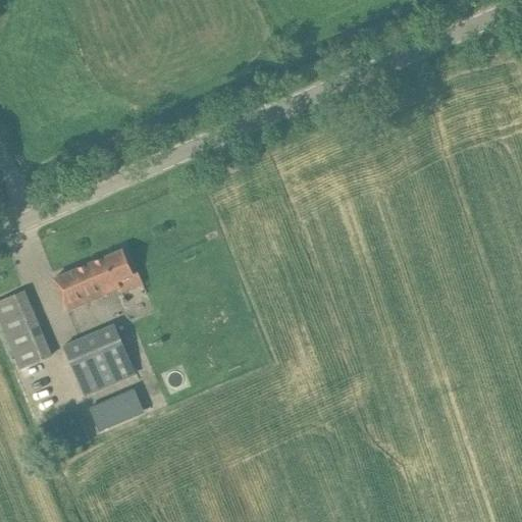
[(133,274),(121,249),(54,278),(67,310),(119,288),(116,281),(133,274)]
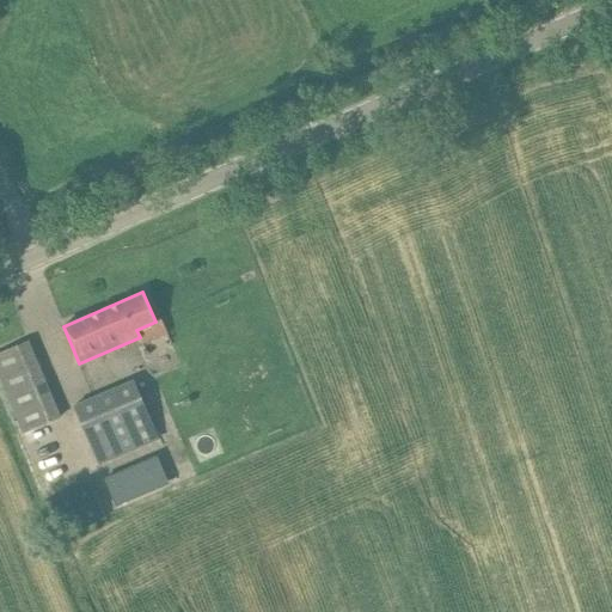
[(42,379),(6,395),(23,433),(59,417),(42,379)]
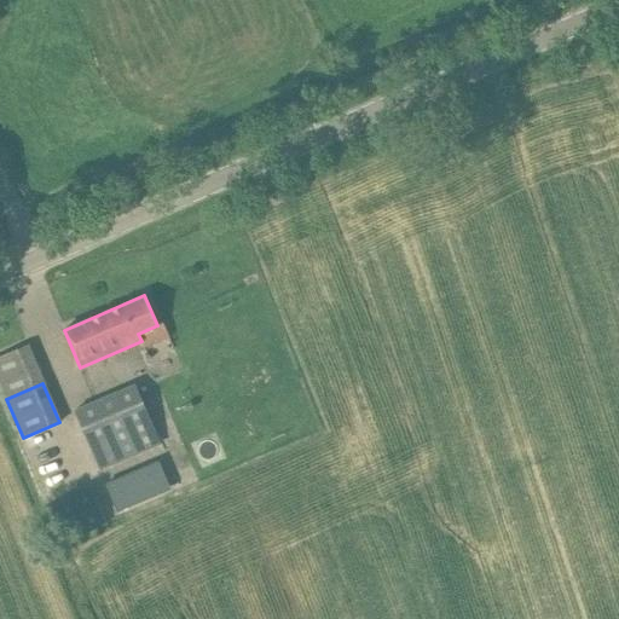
[(160,446),(134,386),(76,410),(102,470),(160,446)]
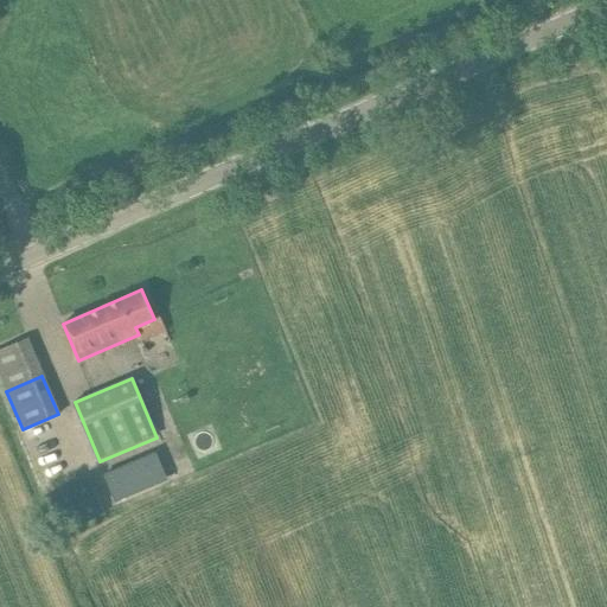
[(148,455),(104,474),(116,500),(160,481),(148,455)]
